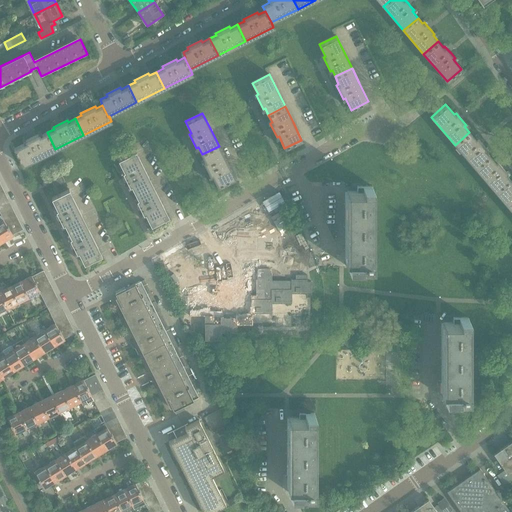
[(23,166),(55,149),(47,132),(40,136),(39,134),(25,141),(26,143),(14,149),(16,153),(14,155),(20,166),(22,165),(23,166)]
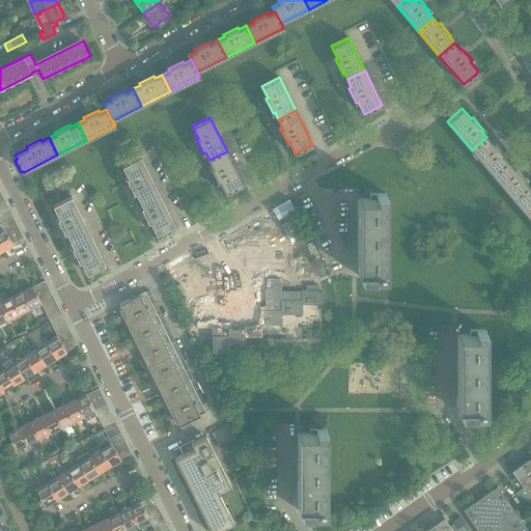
[(504,155),(501,149),(494,142),(492,143),(486,137),(472,150),(493,174),(508,162),(502,156),(504,155)]
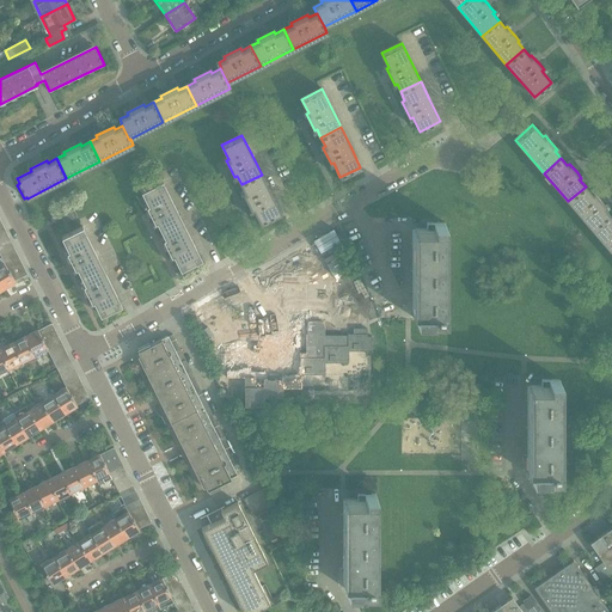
[(281,213),(270,193),(262,175),(242,184),(245,193),(243,194),(245,199),(251,210),(254,209),(261,224),(281,213)]
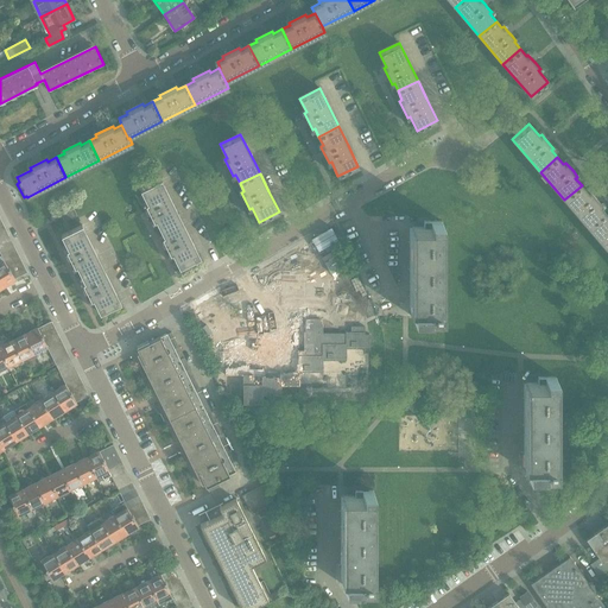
[(181,220),(171,201),(162,179),(140,190),(147,203),(145,204),(153,221),(156,220),(160,229),(181,220)]
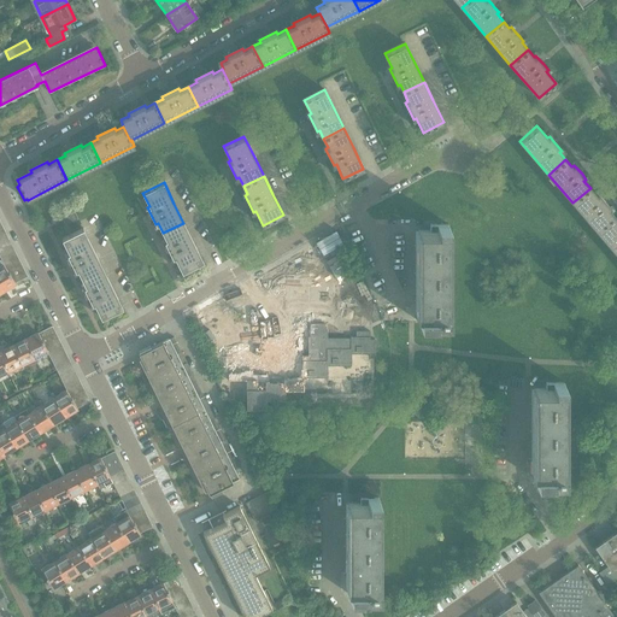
[(610,207),(606,203),(598,193),(597,195),(591,188),(573,203),(598,231),(615,217),(609,210),(610,207)]
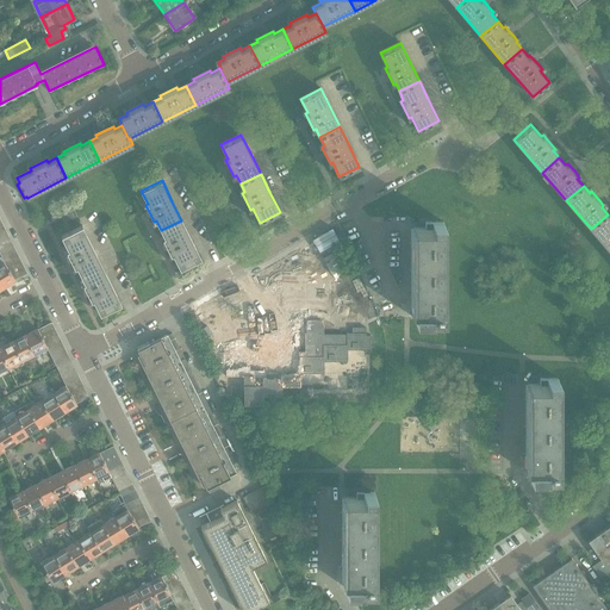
[(78,217),(73,207),(60,213),(64,223),(78,217)]
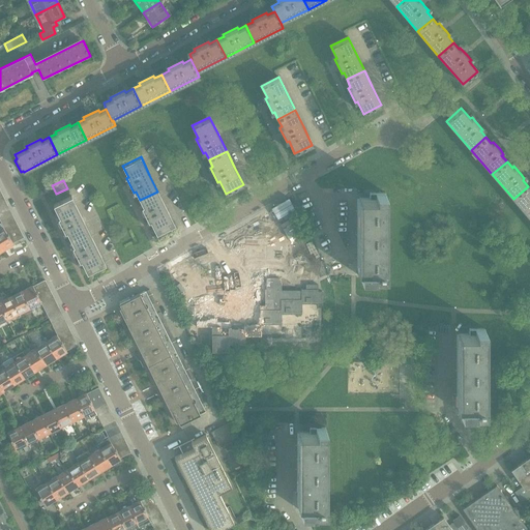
[(529,188),(528,186),(513,199),(529,218),(529,188)]
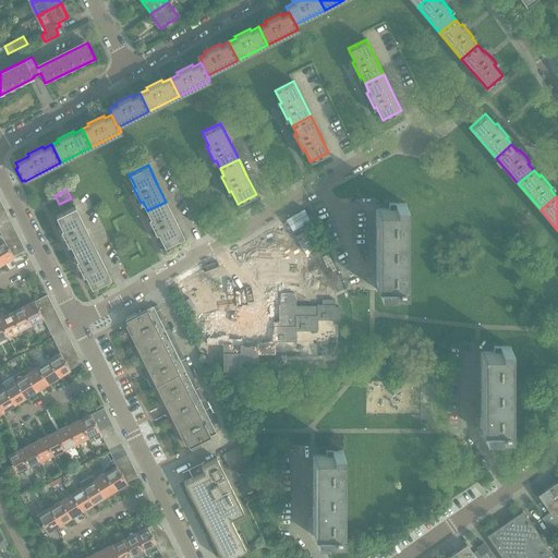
[(183,237),(174,219),(166,202),(147,210),(150,217),(148,218),(156,233),(158,232),(165,245),(183,237)]
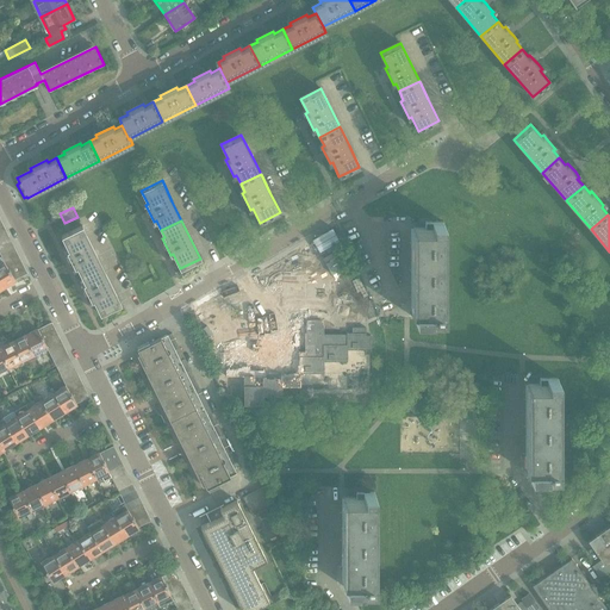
[(443,318),(443,228),(443,222),(425,222),(425,228),(414,228),(414,318),(443,318)]
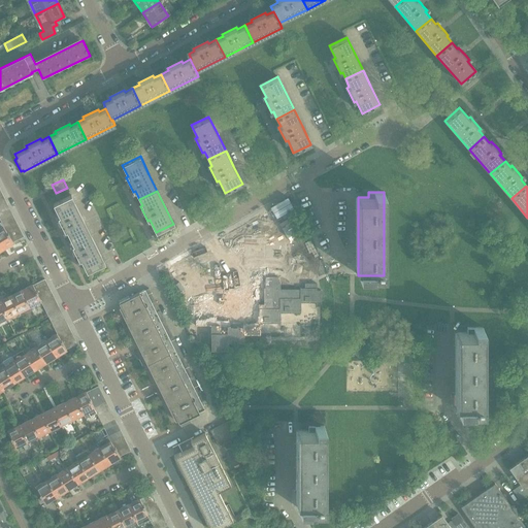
[(88,230),(79,213),(71,196),(54,204),(60,217),(58,218),(64,231),(65,232),(67,231),(70,238),(88,230)]
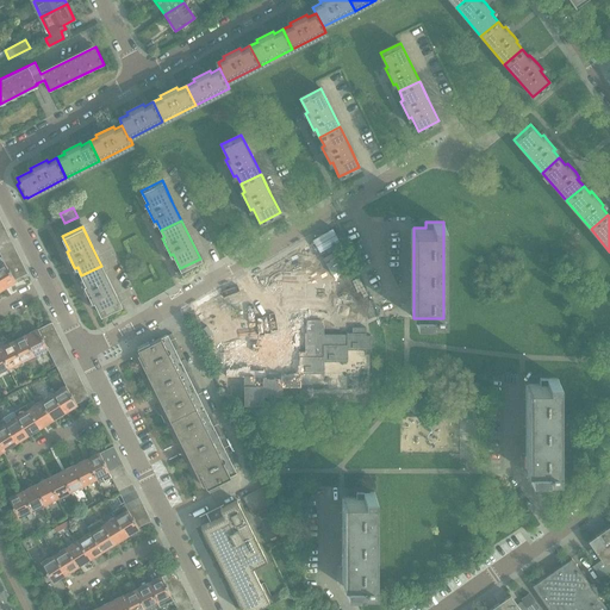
[(16,249),(10,238),(0,242),(0,254),(1,256),(16,249)]
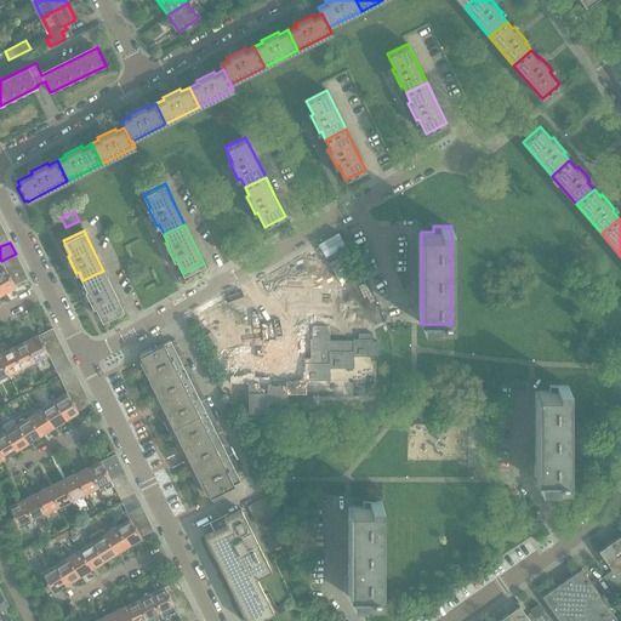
[(4,268),(18,261),(16,254),(1,261),(4,267),(4,268)]
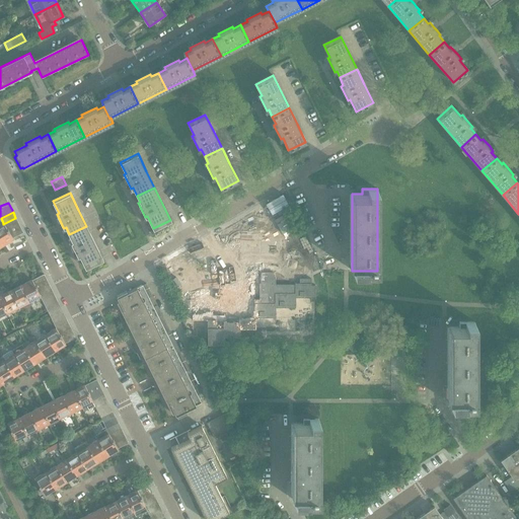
[(18,223),(15,218),(3,224),(7,229),(18,223)]
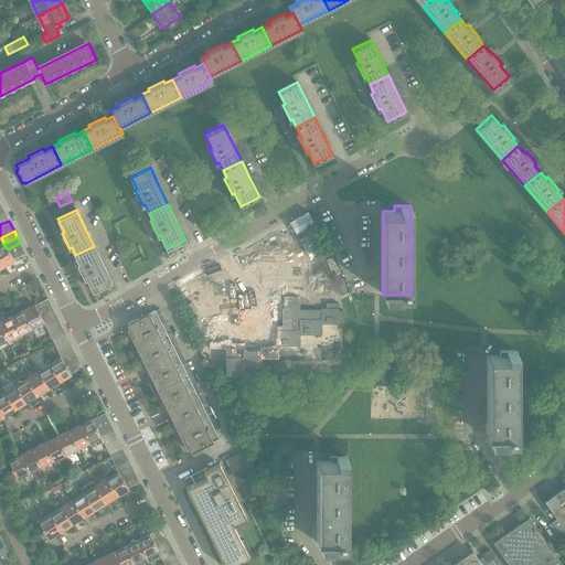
[(14,259),(8,249),(3,244),(3,243),(0,245),(0,264),(2,267),(14,260),(13,259),(14,259)]
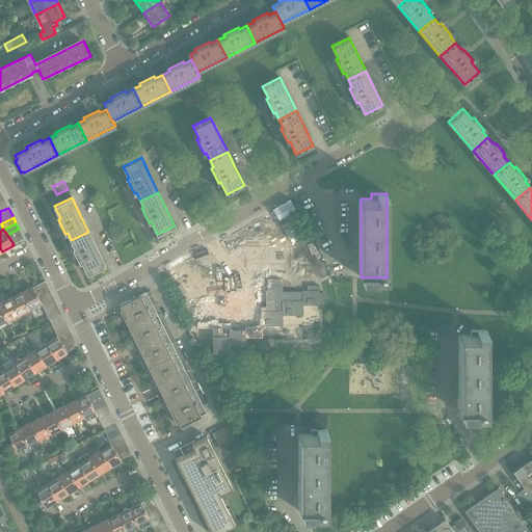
[(24,239),(19,229),(7,235),(14,244),(24,239)]
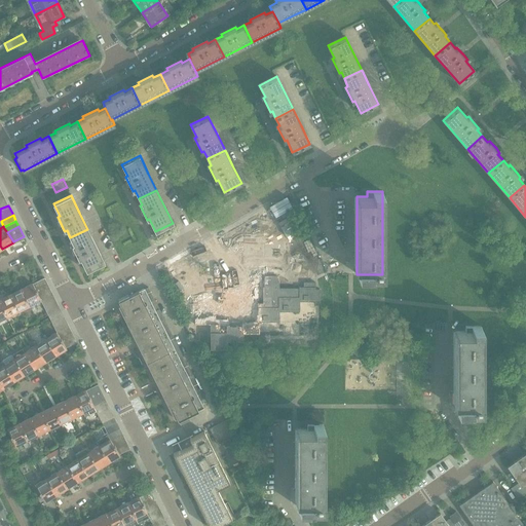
[(104,262),(97,246),(87,229),(70,237),(74,245),(72,246),(74,251),(79,260),(81,259),(86,271),(104,262)]
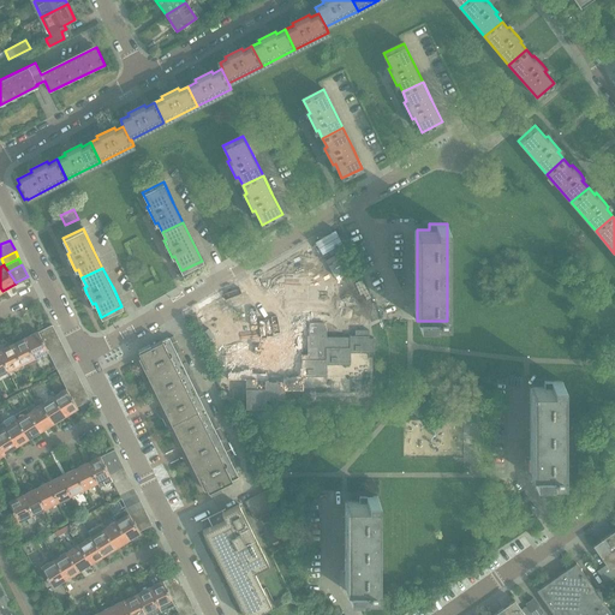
[(341,299),(266,299),(266,380),(341,380),(341,299)]
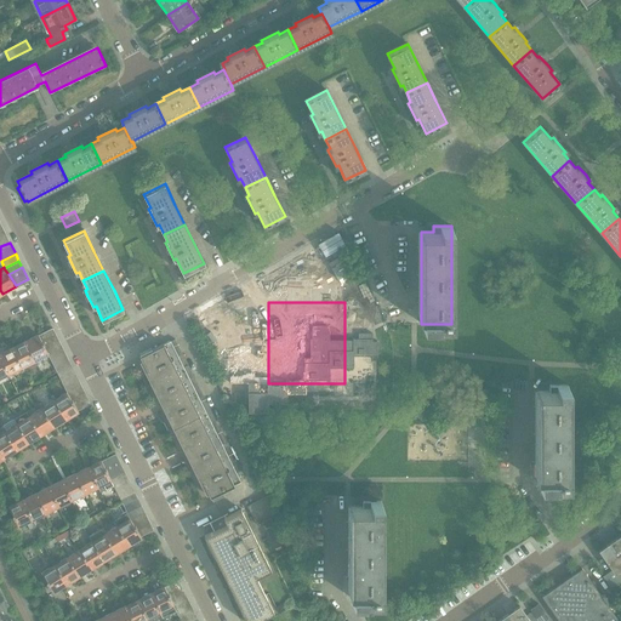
[(58,340),(52,329),(39,335),(45,347),(58,340)]
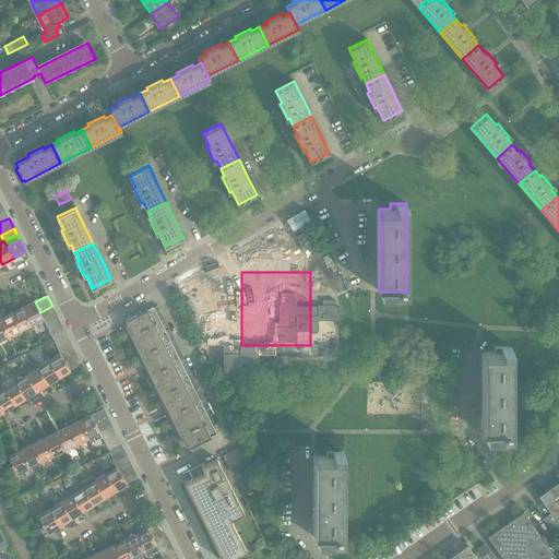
[(43,319),(40,312),(35,301),(34,301),(22,307),(31,325),(33,330),(35,329),(33,324),(43,319)]
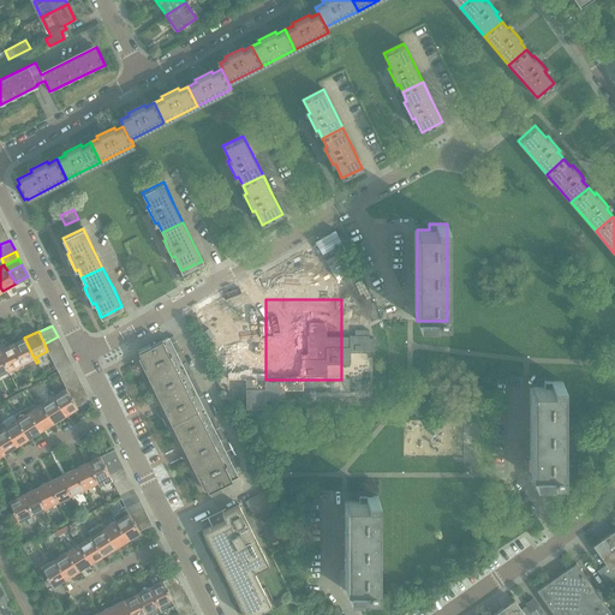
[(47,351),(61,344),(58,336),(45,344),(47,351)]
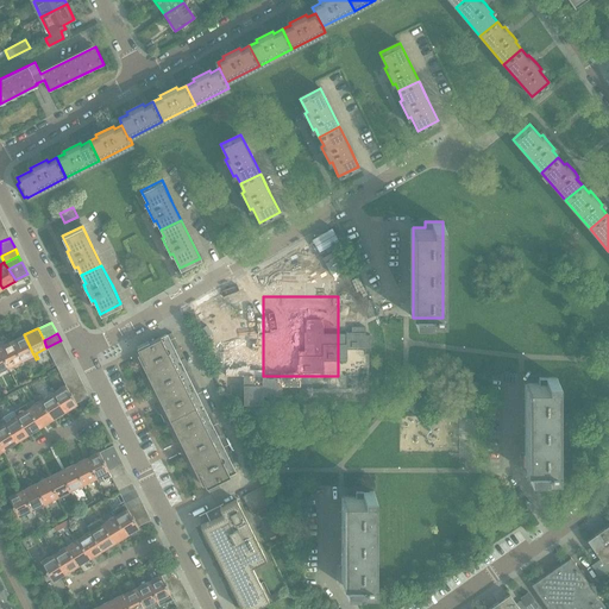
[(206,402),(179,347),(171,333),(168,336),(167,334),(137,349),(171,419),(206,402)]
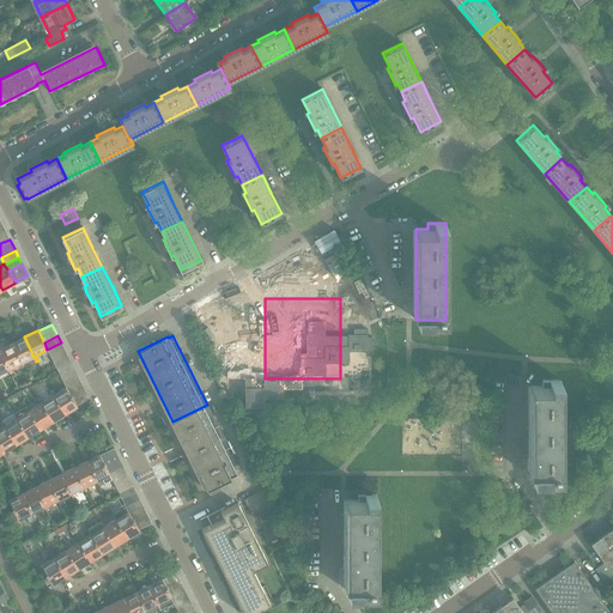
[(34,357),(24,337),(12,344),(20,363),(23,369),(25,368),(23,362),(34,357)]
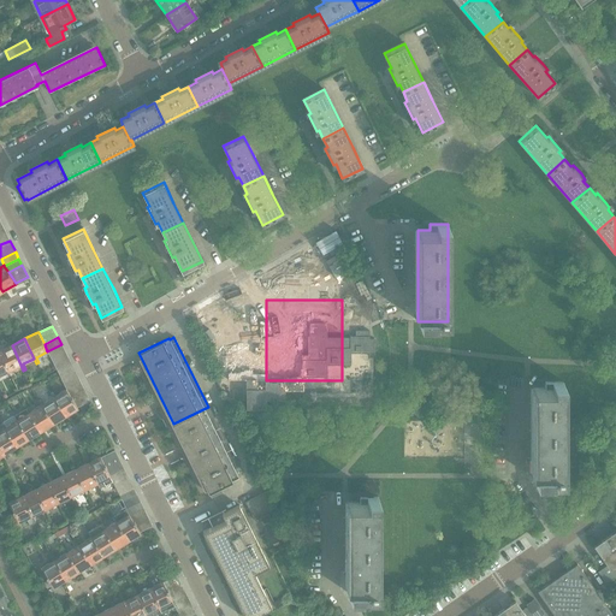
[(51,357),(64,350),(61,344),(47,351),(51,357)]
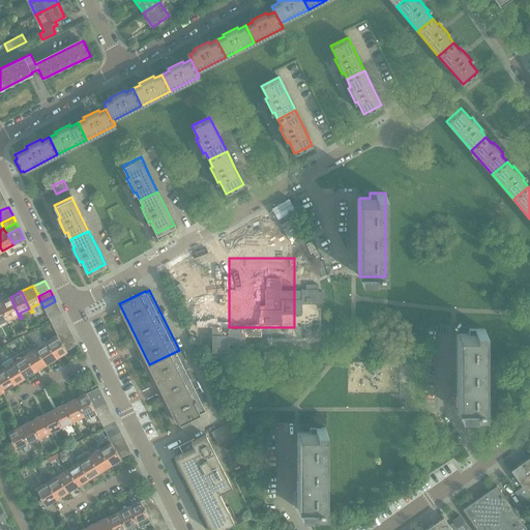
[(18,314),(10,297),(0,301),(0,304),(7,320),(9,324),(11,323),(8,319),(18,314)]
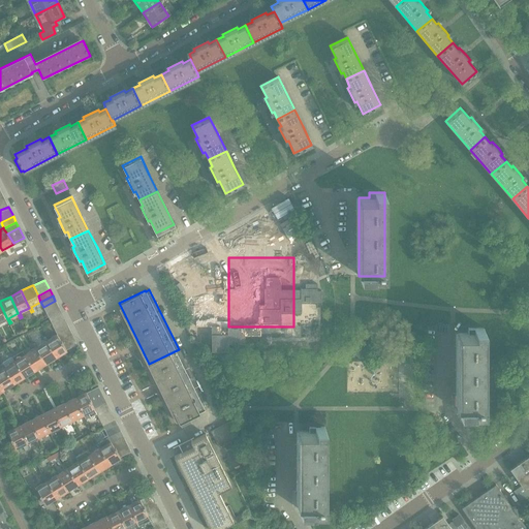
[(60,311),(55,301),(43,307),(48,316),(60,311)]
